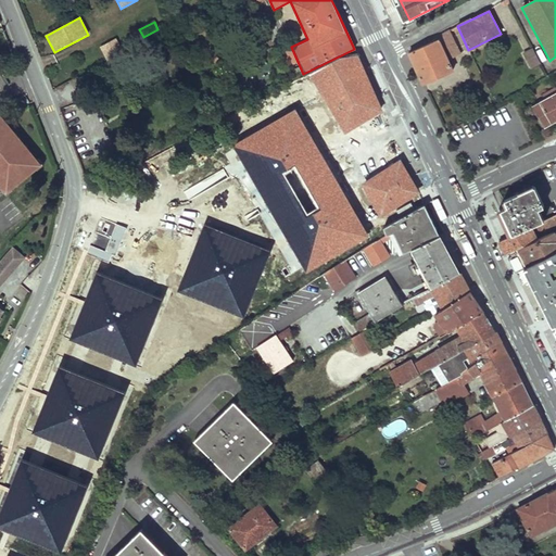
[(428,46),(408,53),(422,84),(452,72),(447,60),(459,54),(449,32),(438,37),(428,46)]
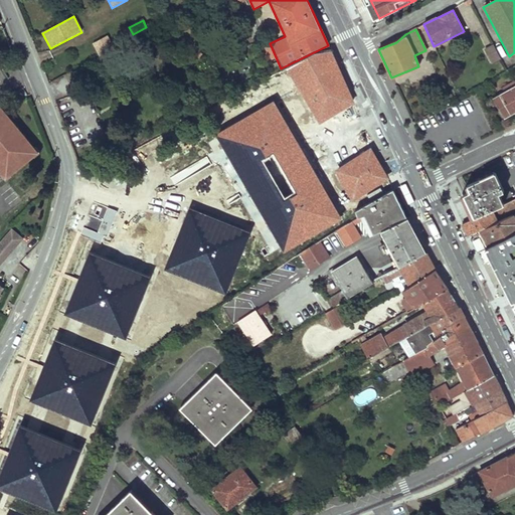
[(109,35),(93,40),(97,51),(112,46),(109,35)]
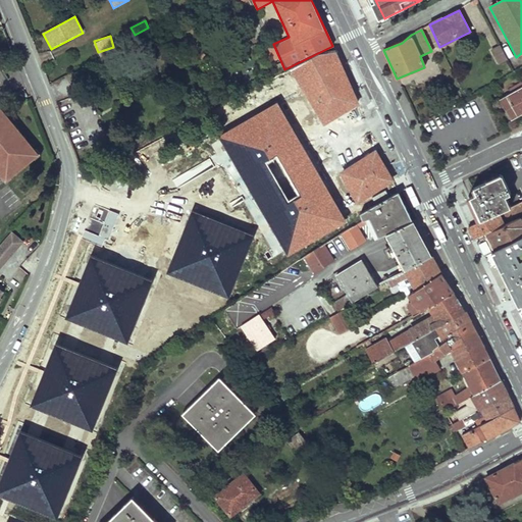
[(489,52),(496,63),(505,59),(500,47),(489,52)]
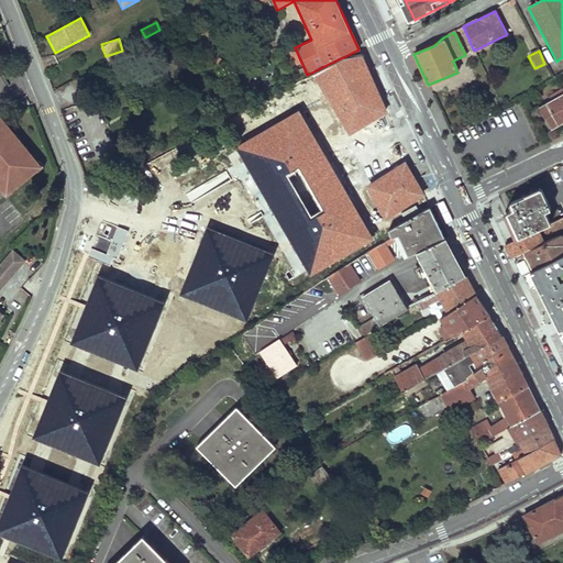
[(551,101),(539,108),(551,129),(562,122),(562,91),(562,89),(549,97),(551,101)]
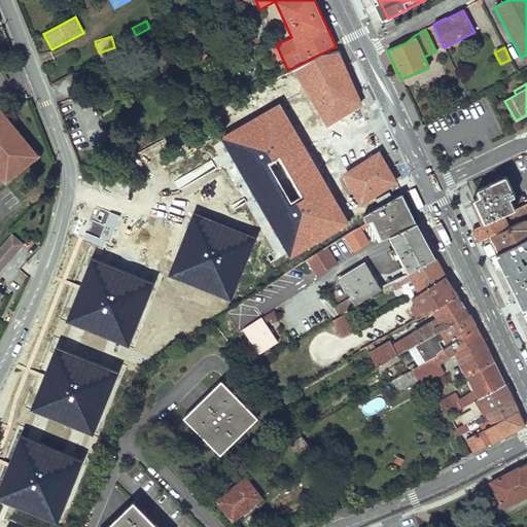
[(456,101),(447,106),(450,111),(458,107),(456,101)]
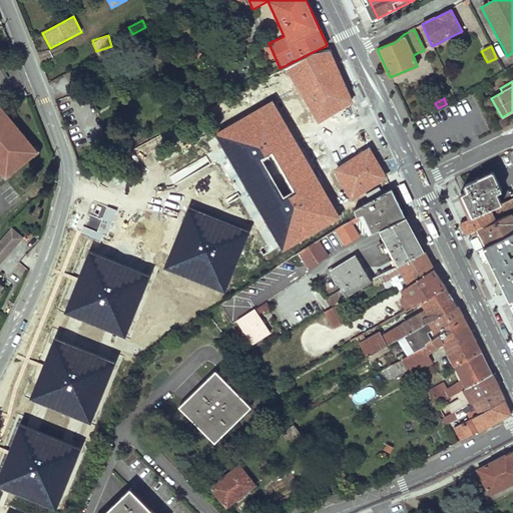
[(343,217),(273,99),(215,133),(287,251),(343,217)]
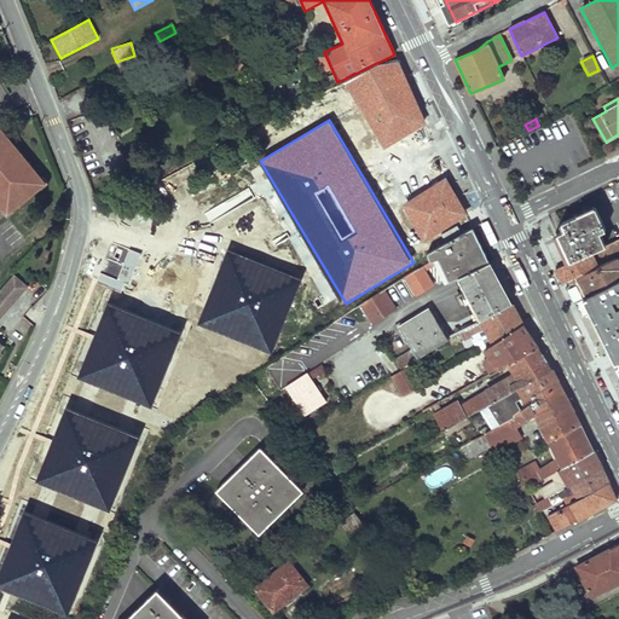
[(522,121),(514,126),(520,136),(528,131),(525,125),(522,121)]
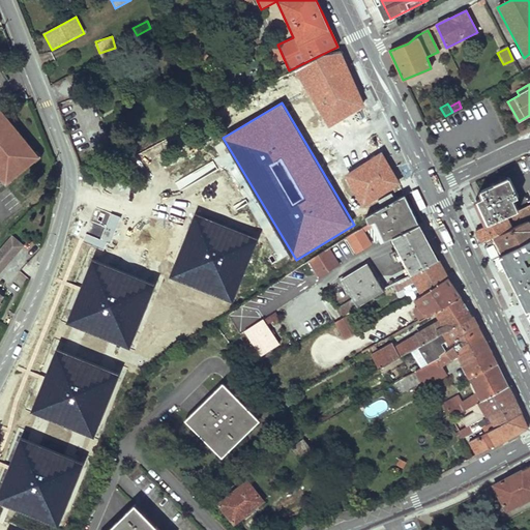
[(12,126),(0,112),(0,167),(1,169),(0,169),(0,172),(7,180),(36,156),(29,146),(26,148),(9,128),(12,126)]
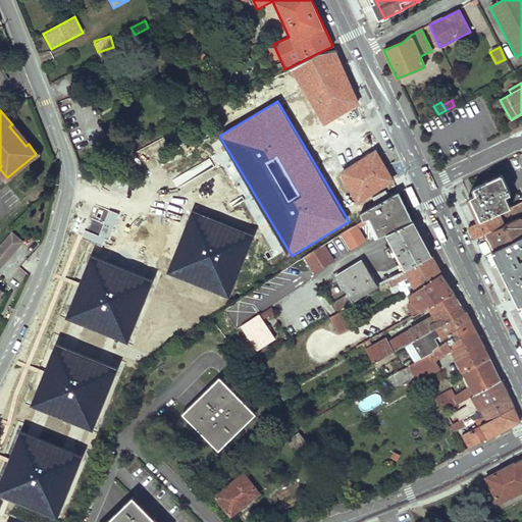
[(396,178),(379,148),(341,170),(358,201),(396,178)]
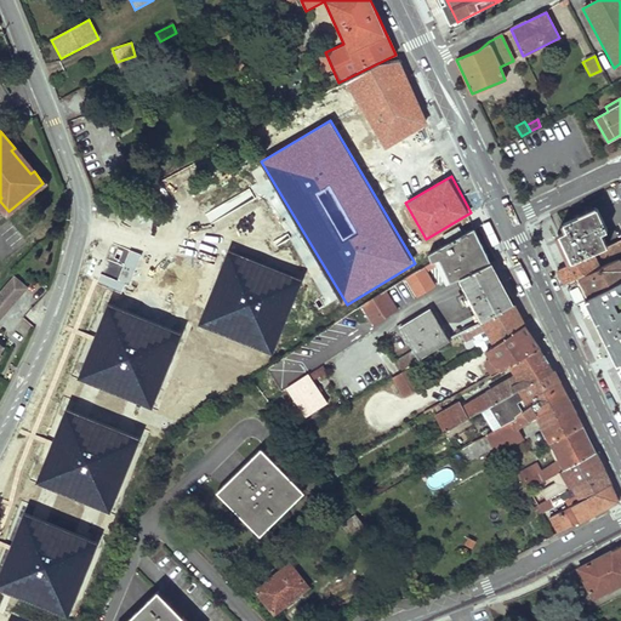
[(559,234),(570,263),(592,254),(607,246),(602,233),(607,232),(596,209),(564,223),(568,231),(559,234)]
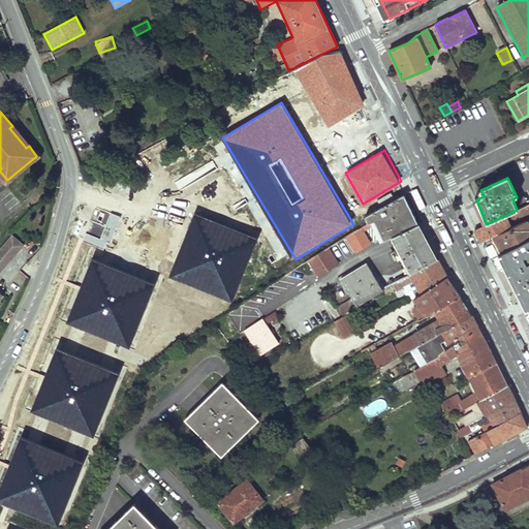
[(410,208),(403,194),(366,215),(365,216),(368,223),(374,220),(377,225),(374,226),(381,239),(382,239),(383,240),(392,236),(417,223),(410,208)]
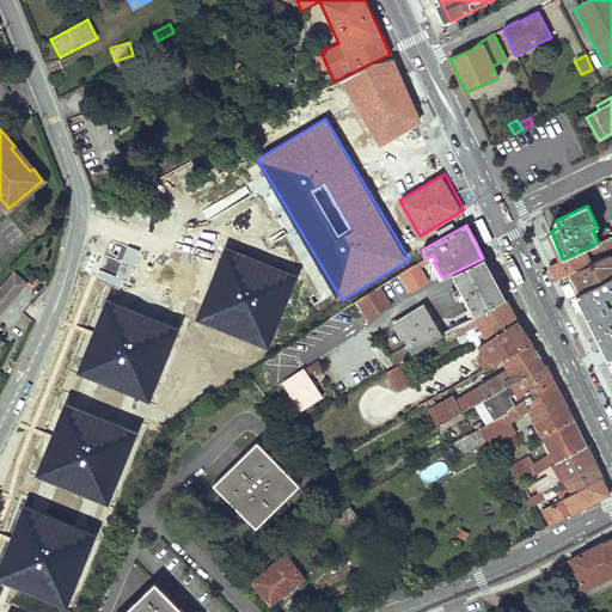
[(611,237),(598,243),(603,254),(611,249),(611,237)]
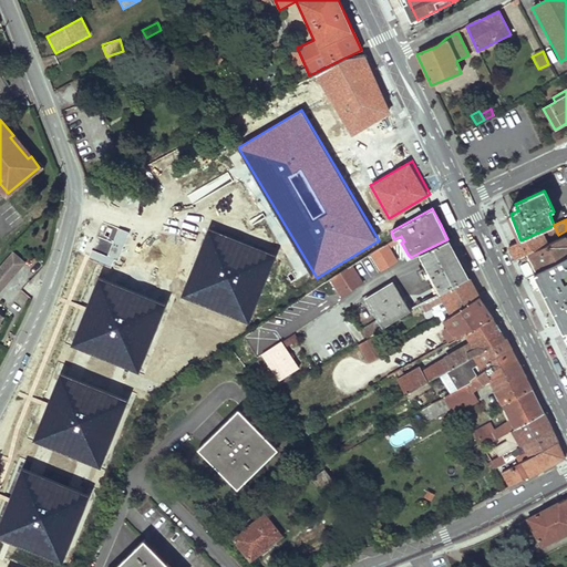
[(277,253),(209,226),(182,295),(250,322),(277,253)]
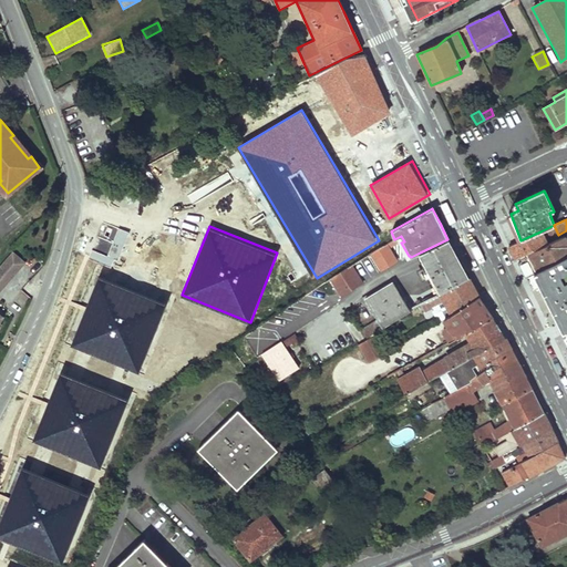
[(507,246),(514,260),(547,245),(540,232),(521,240),(507,246)]
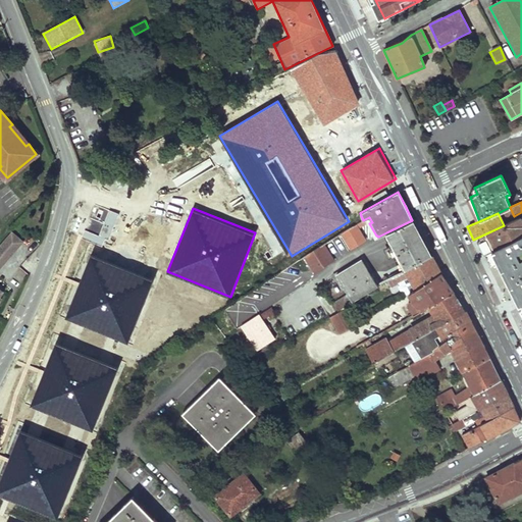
[(392,243),(417,229),(412,220),(386,232),(392,243)]
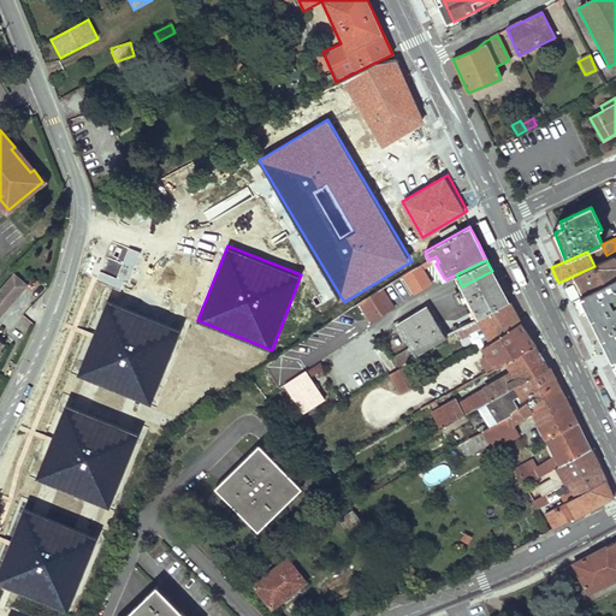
[(558,283),(568,303),(582,296),(615,277),(615,267),(599,274),(594,266),(558,283)]
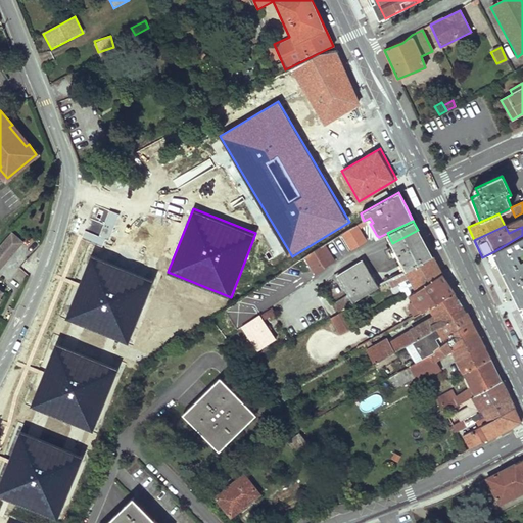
[(406,270),(432,256),(424,242),(418,230),(392,243),(406,270)]
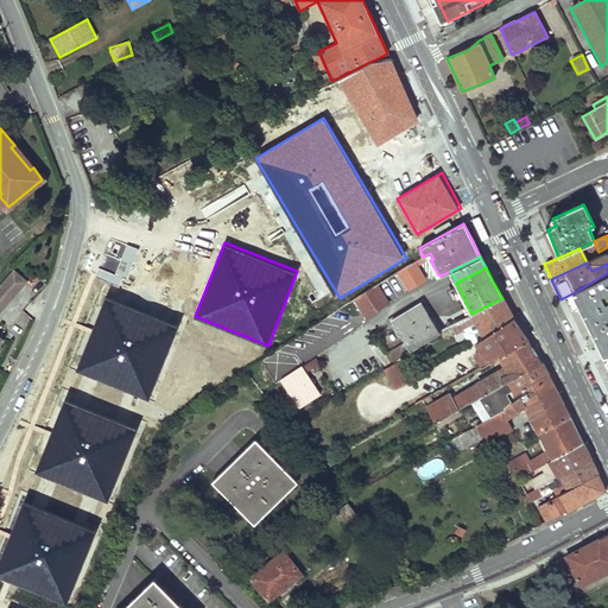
[(0,310),(29,285),(17,272),(0,287),(0,310)]
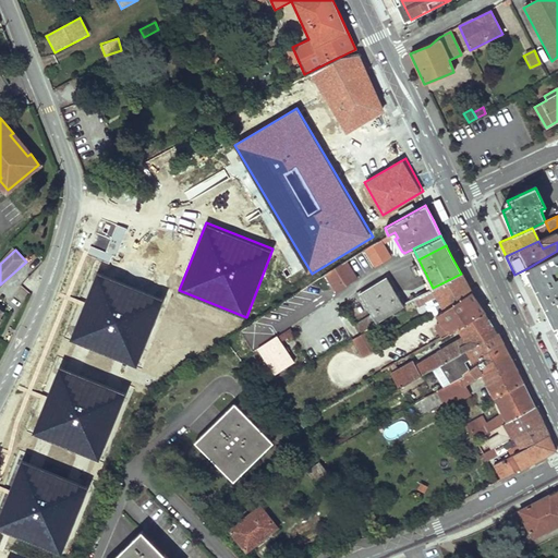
[(557,251),(528,268),(557,328),(557,327),(557,251)]
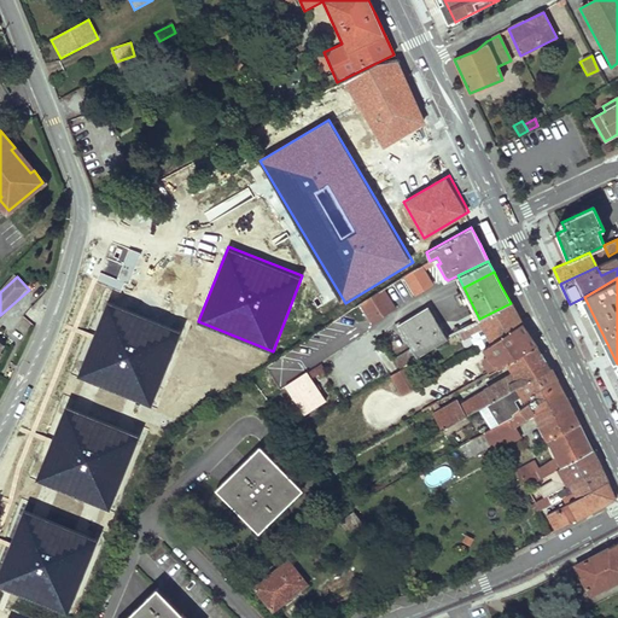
[(369,324),(397,307),(385,287),(357,303),(369,324)]
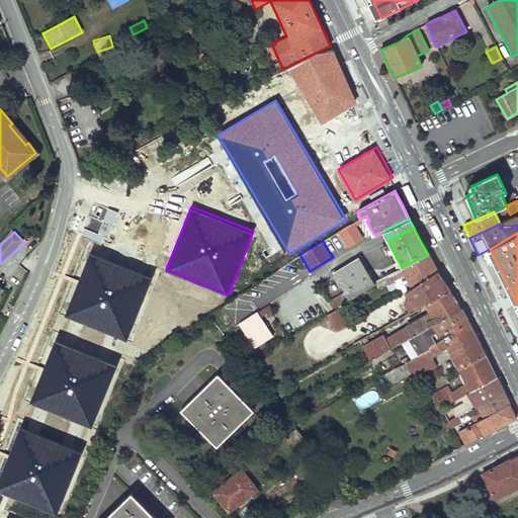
[(153,276),(91,252),(66,316),(127,340),(153,276)]
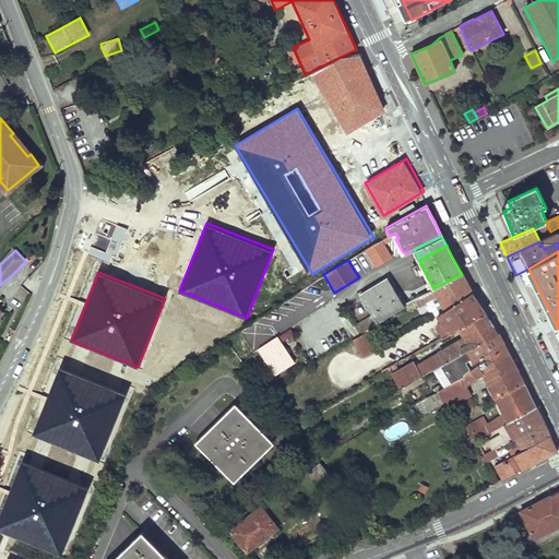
[(445,310),(472,292),(465,282),(462,274),(433,288),(438,297),(445,310)]
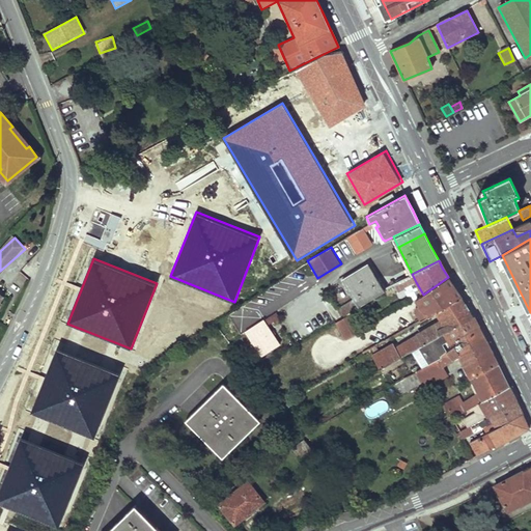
[(359,306),(383,289),(368,264),(342,280),(353,299),(338,307),(343,315),(353,310),(359,306)]
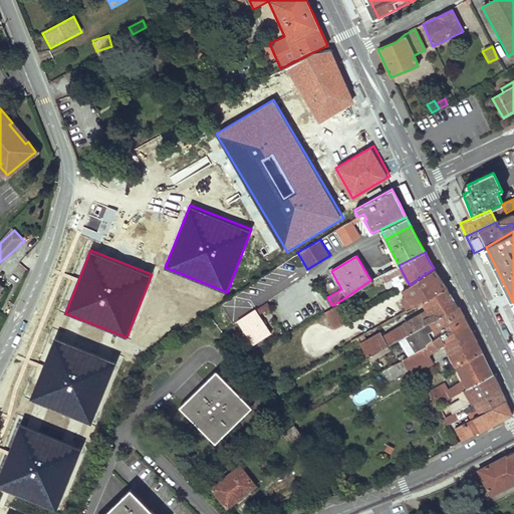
[(403,273),(399,265),(390,271),(394,278),(403,273)]
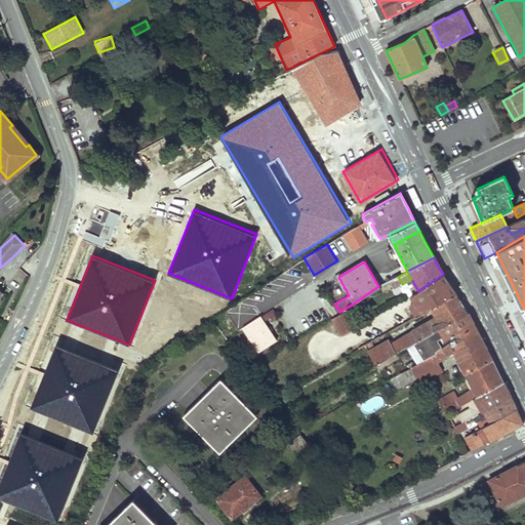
[(432,309),(456,293),(449,283),(443,274),(418,291),(430,309),(432,309)]
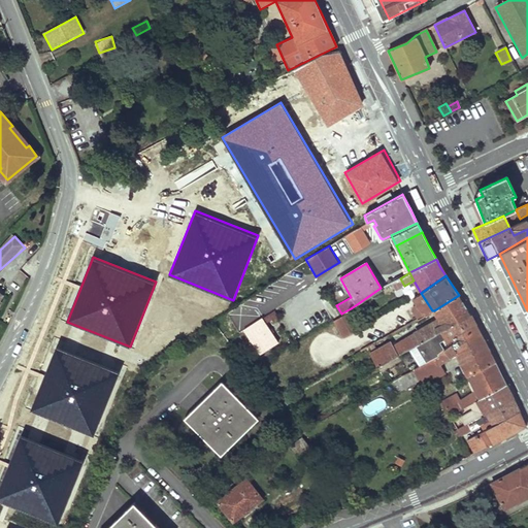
[(404,286),(400,278),(391,284),(395,291),(404,286)]
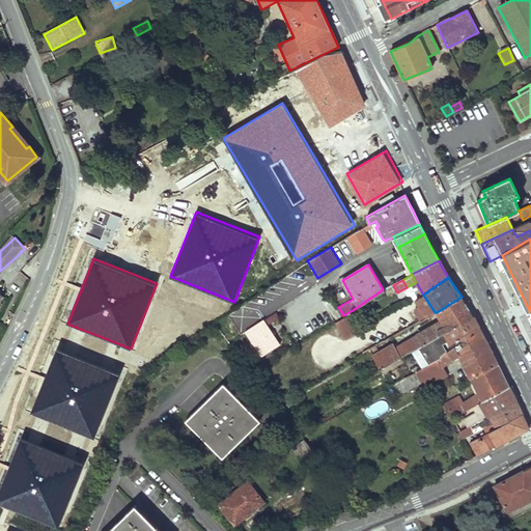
[(440,318),(465,303),(462,297),(437,312),(440,318)]
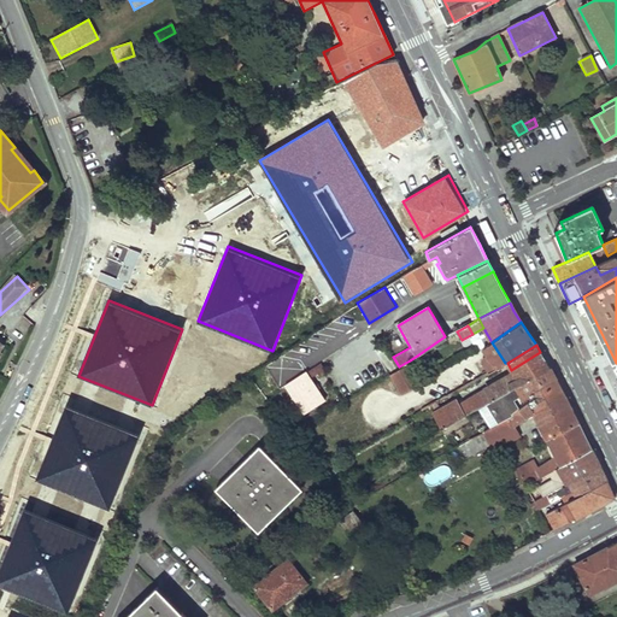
[(479,407),(550,368),(540,352),(511,370),(513,372),(460,403),(458,400),(432,413),(440,429),(479,407)]
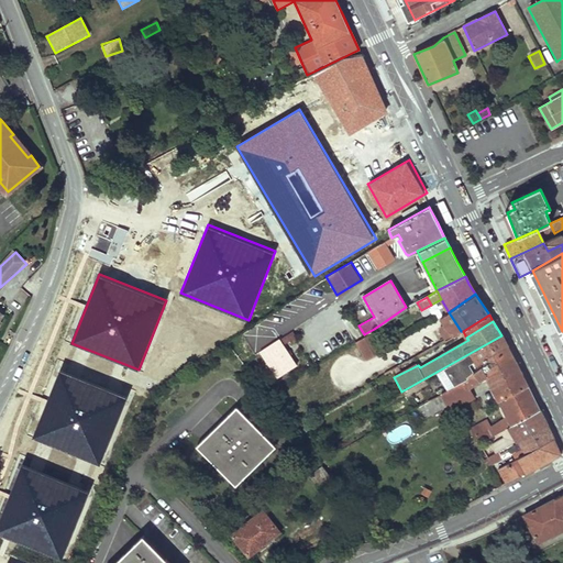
[(392,344),(381,324),(374,329),(385,349),(392,344)]
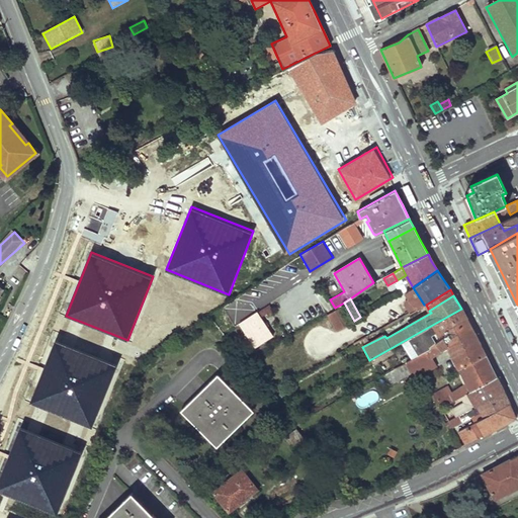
[(329,311),(334,330),(349,326),(344,307),(329,311)]
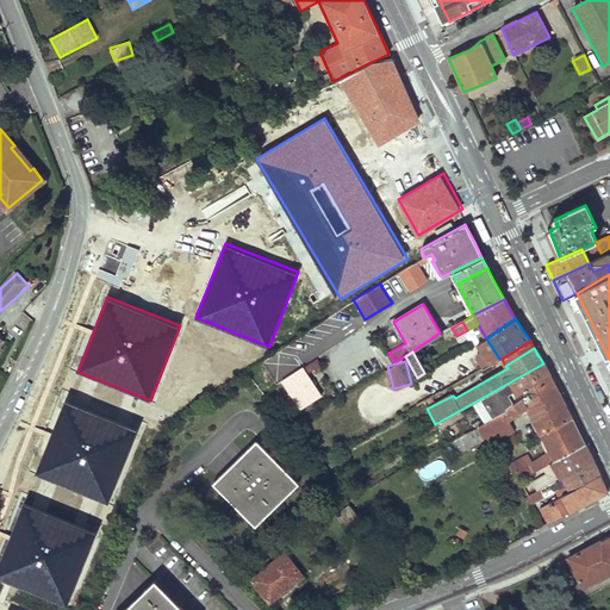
[(520,392),(549,375),(548,373),(543,363),(473,403),(485,423),(486,422),(506,411),(506,408),(521,396),(520,392)]
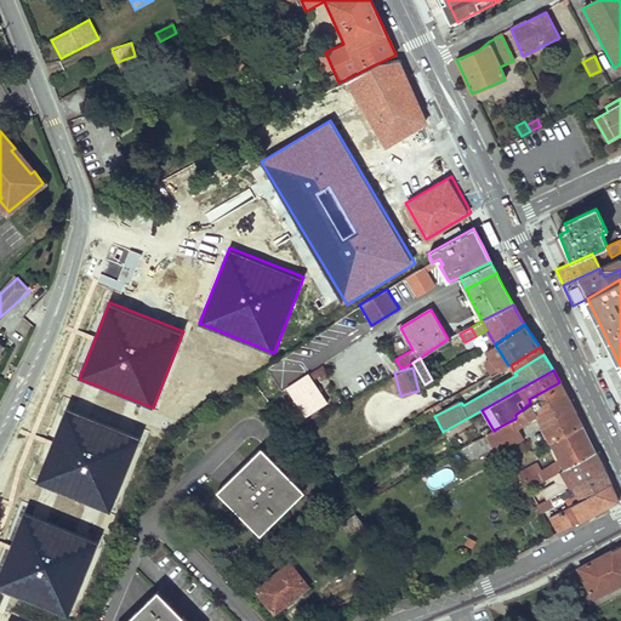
[(328,402),(308,374),(288,388),(307,416),(328,402)]
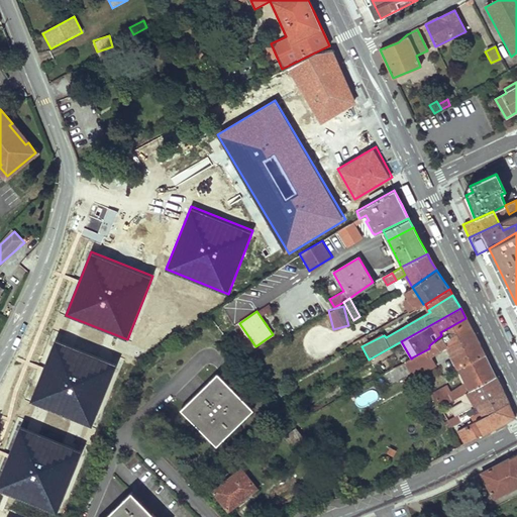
[(375,331),(392,321),(388,315),(372,324),(375,331)]
